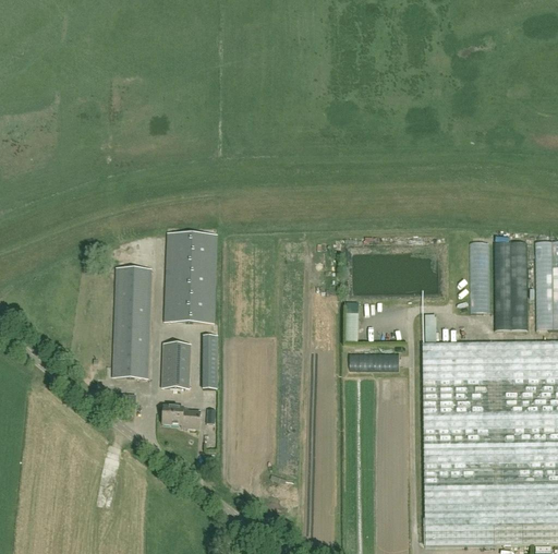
[(214,322),(216,253),(217,233),(167,231),(164,320),(214,322)]
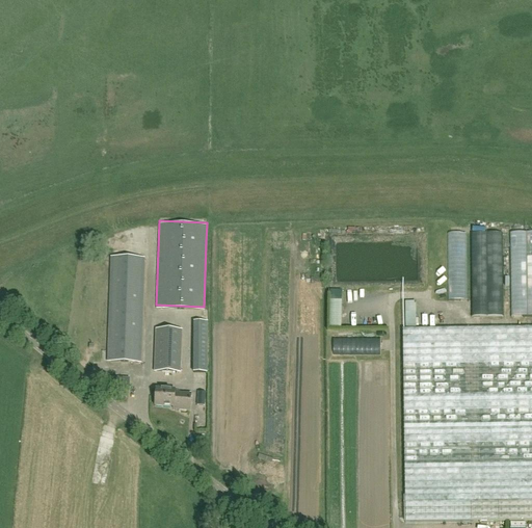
[(467,231),(449,231),(448,299),(466,299),(467,231)]
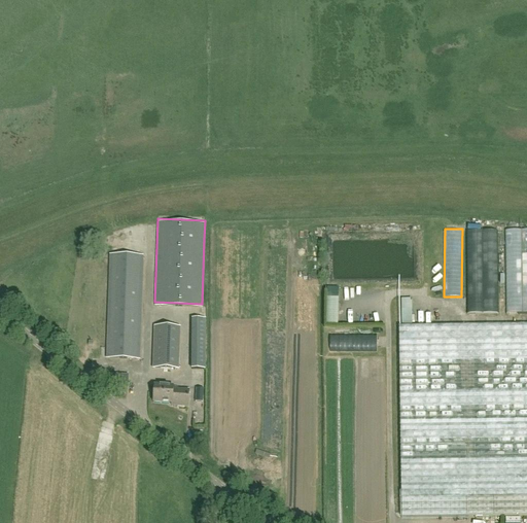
[(499,229),(467,230),(467,313),(499,312),(499,229)]
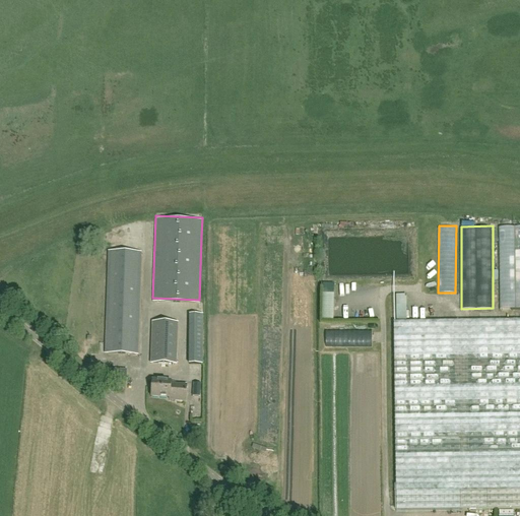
[(519,228),(500,228),(501,308),(519,308),(519,228)]
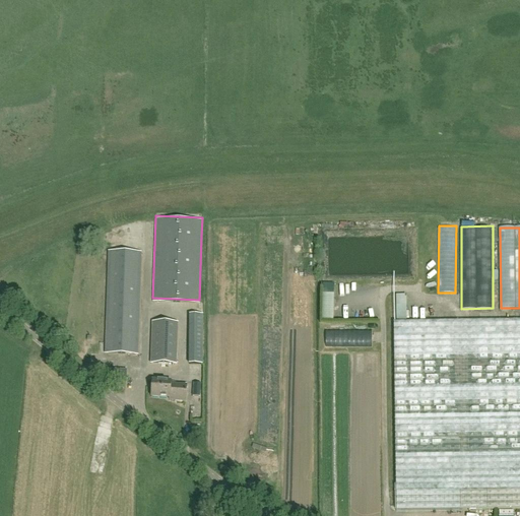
[(137,350),(141,249),(109,248),(105,349),(137,350)]
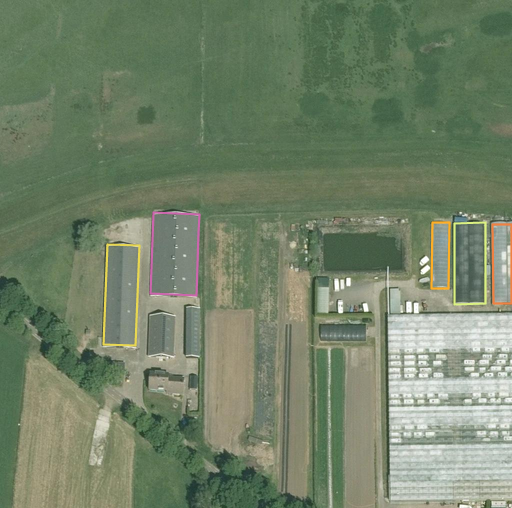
[(511,498),(511,312),(401,314),(400,287),(390,287),(391,314),(387,314),(390,500),(511,498)]
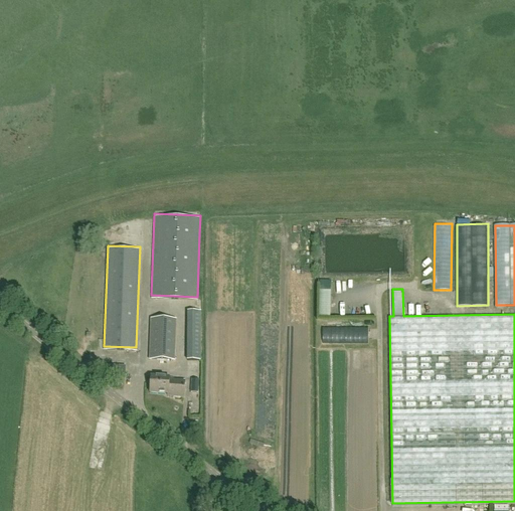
[(172,340),(173,309),(151,309),(150,359),(170,359),(170,340),(172,340)]
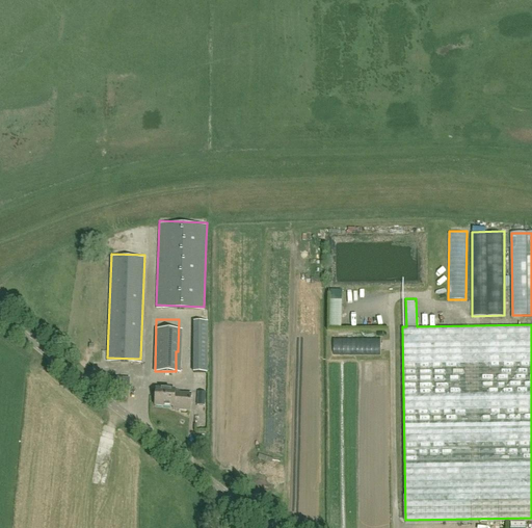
[(207,321),(194,321),(193,371),(206,371),(207,321)]
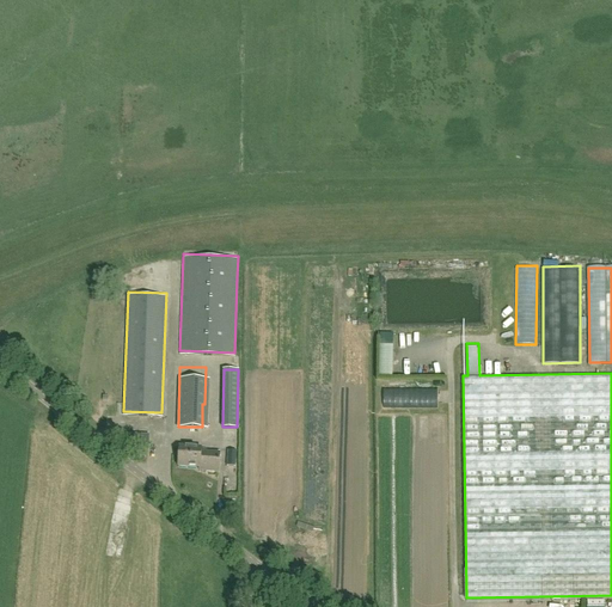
[(218,468),(219,449),(201,448),(201,445),(179,443),(177,463),(199,465),(199,467),(218,468)]
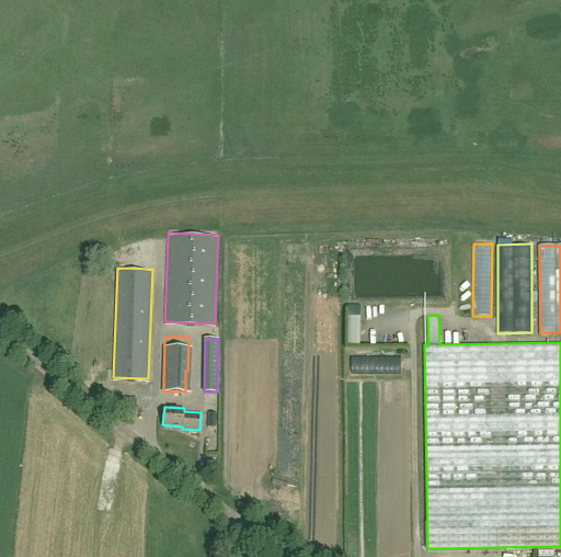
[(538,547),(537,556),(553,556),(553,547),(538,547)]
